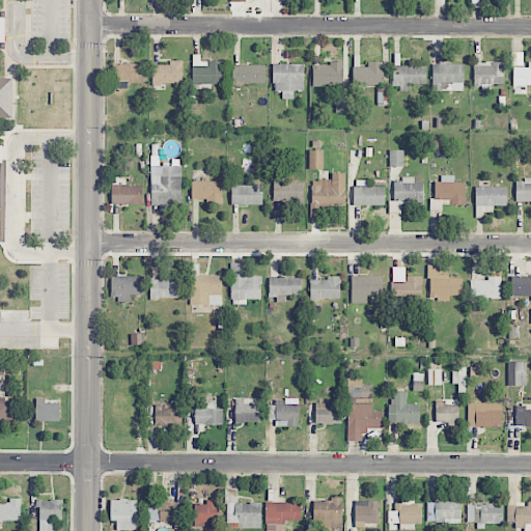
[(200,61),(200,55),(192,55),(193,84),(223,84),(223,60),(200,61)]
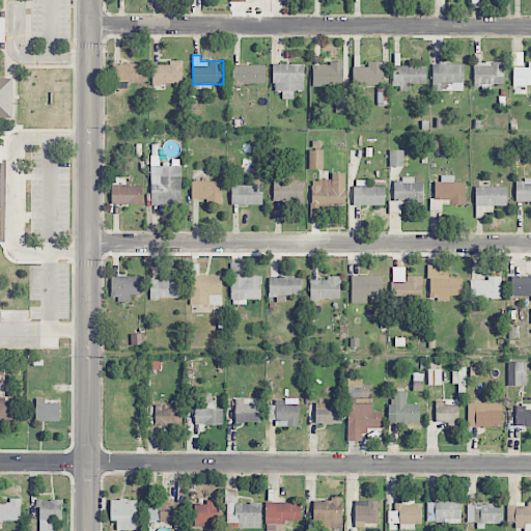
[(183,83),(183,61),(170,61),(169,65),(152,64),(152,83),(183,83)]
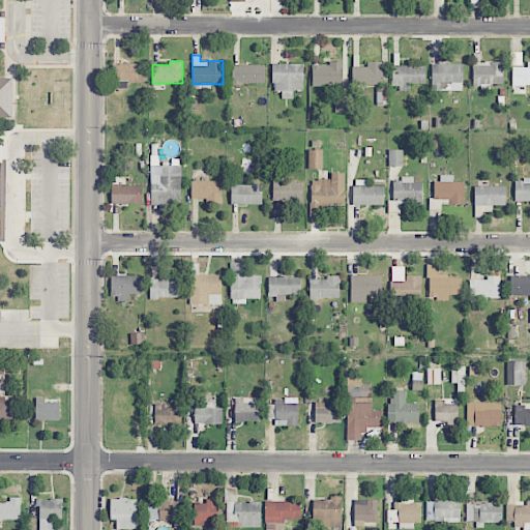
[(352,66),(352,85),(383,84),(382,61),(366,61),(366,66),(352,66)]
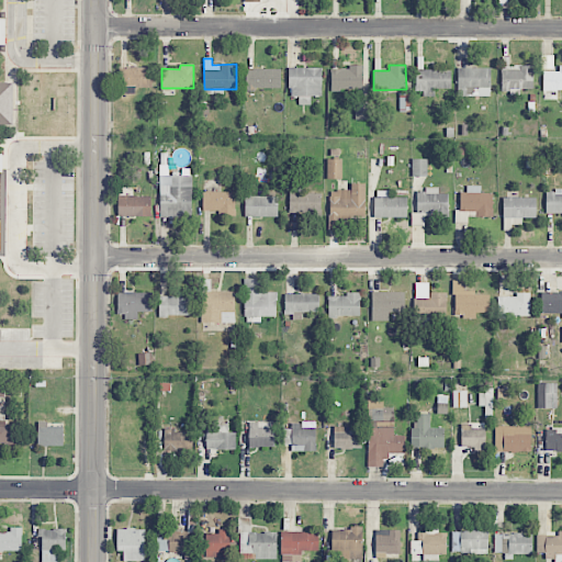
[(543,90),(561,90),(561,65),(559,65),(559,71),(543,70),(543,90)]
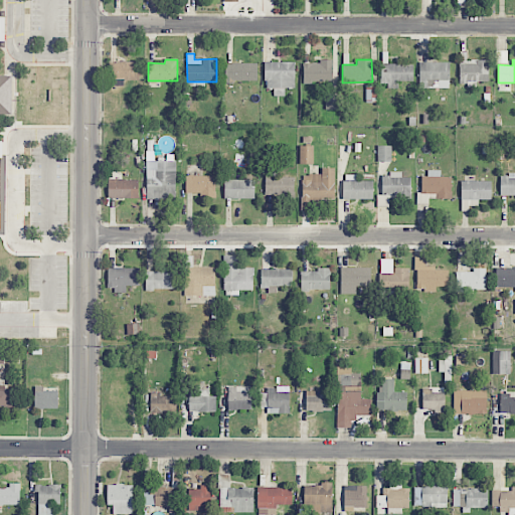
[(459,86),(476,86),(476,81),(489,81),(489,61),(460,60),(459,86)]
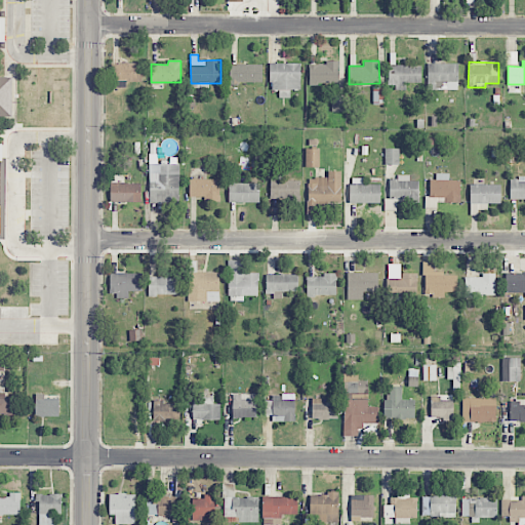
[(127,88),(127,82),(142,82),(143,63),(113,63),(112,87),(127,88)]
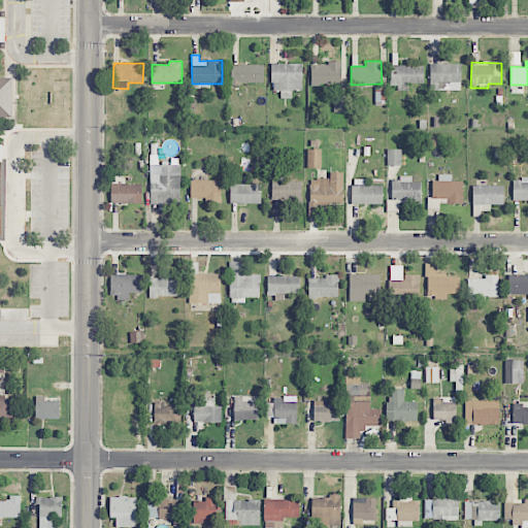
[(302,63),(271,64),(272,91),(281,91),(281,98),(292,98),(292,90),(302,90),(302,63)]
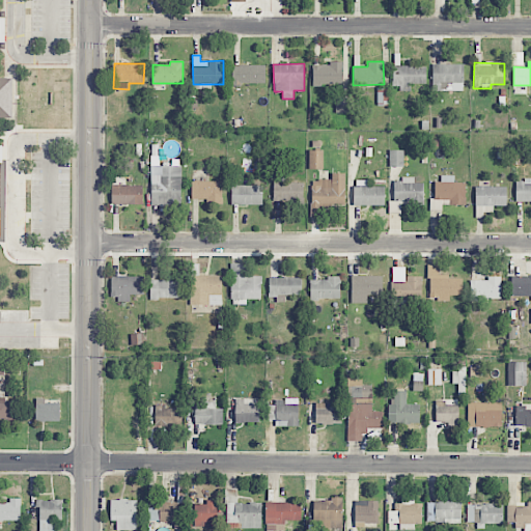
[(313,85),(342,84),(342,63),(312,63),(313,85)]
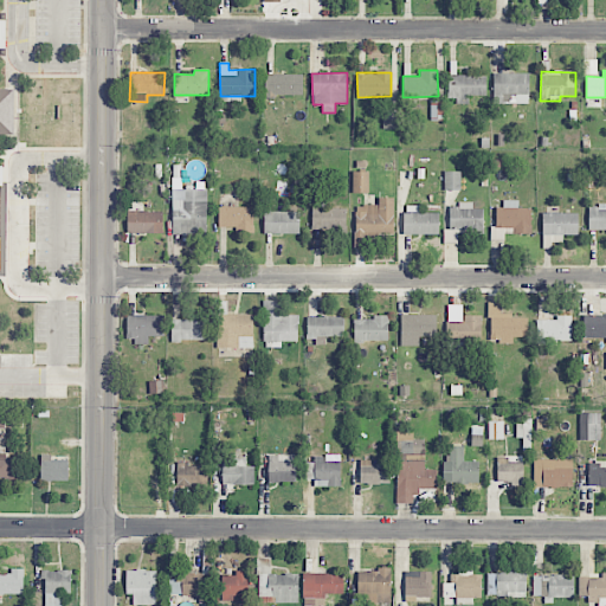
[(302,75),(265,73),(265,95),(302,96),(302,75)]
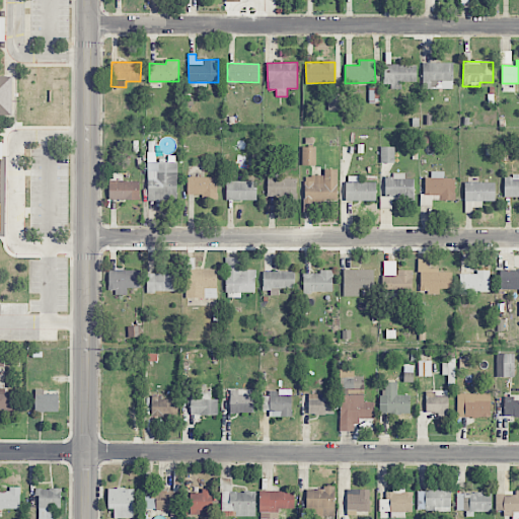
[(452,63),(423,63),(423,90),(452,89),(452,63)]
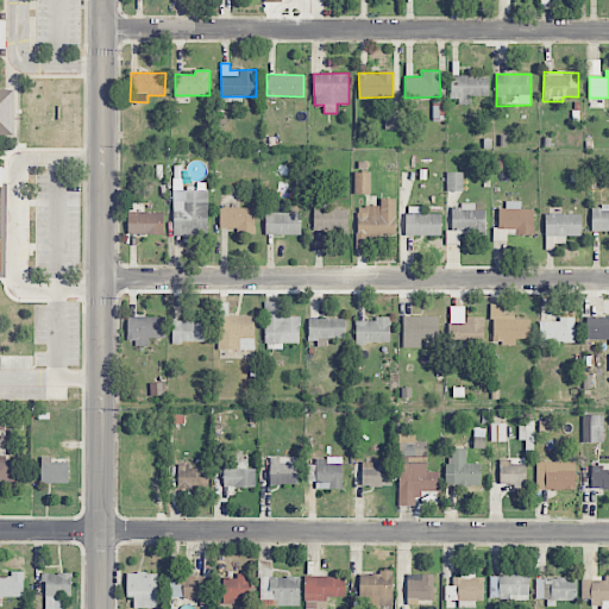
[(471,101),(471,96),(488,95),(488,75),(451,76),(451,102),(471,101)]
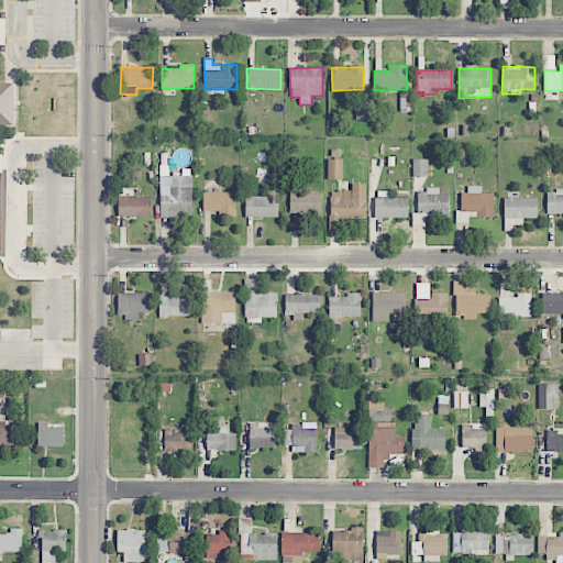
[(371,103),(355,103),(356,120),(371,120),(371,103)]
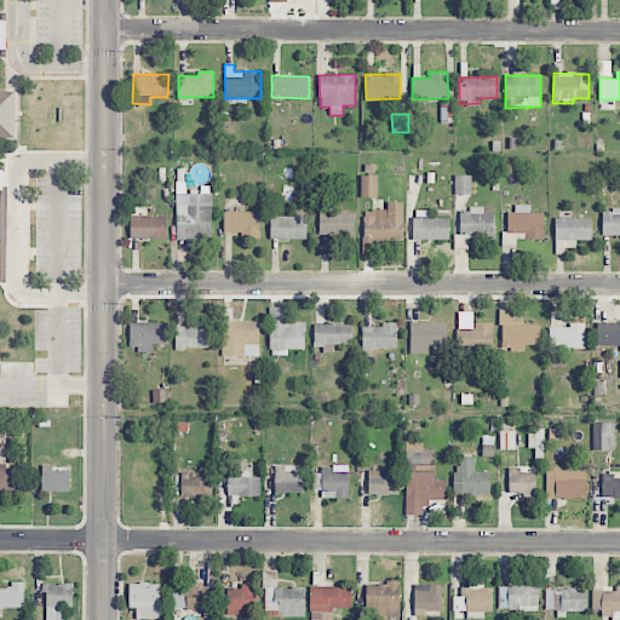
[(377,174),(361,176),(361,197),(378,197),(377,174)]
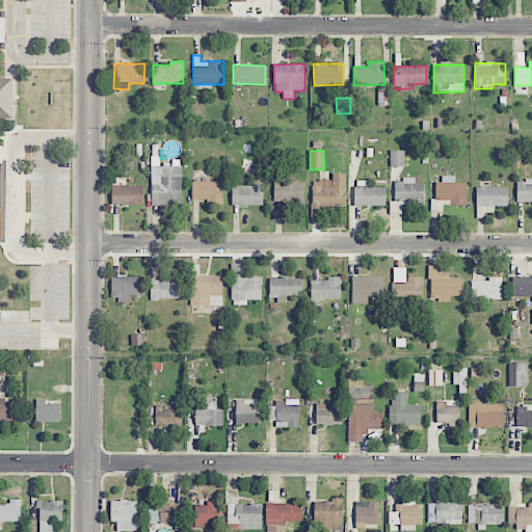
[(404,150),(390,151),(391,166),(404,166),(404,150)]
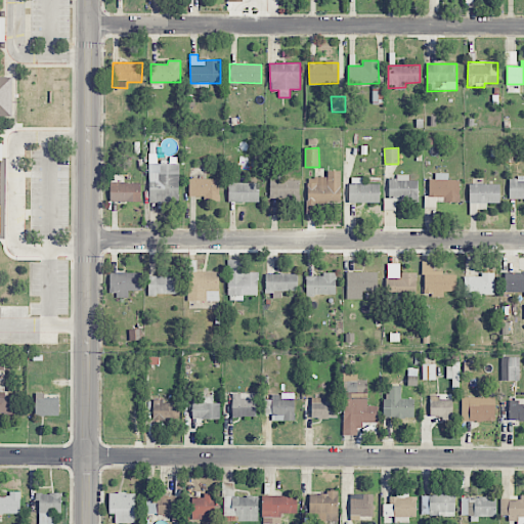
[(148,178),(149,203),(179,202),(178,163),(155,164),(156,177),(148,178)]
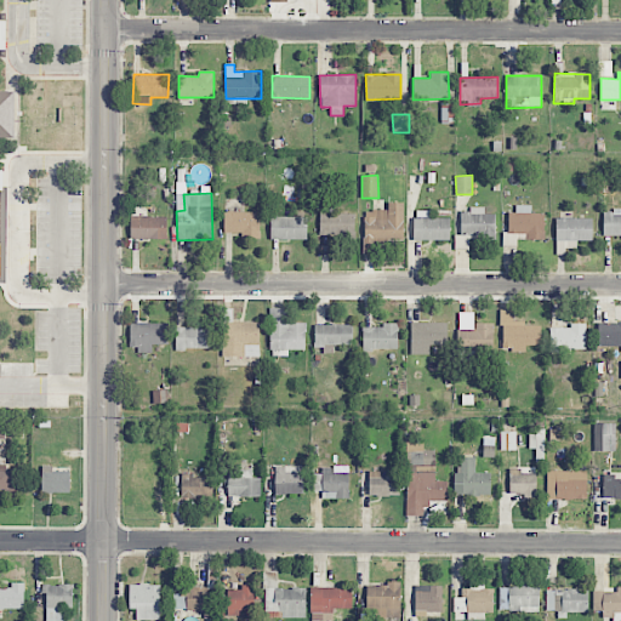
[(404,241),(404,203),(388,203),(388,210),(364,210),(364,254),(374,254),(374,243),(404,241)]
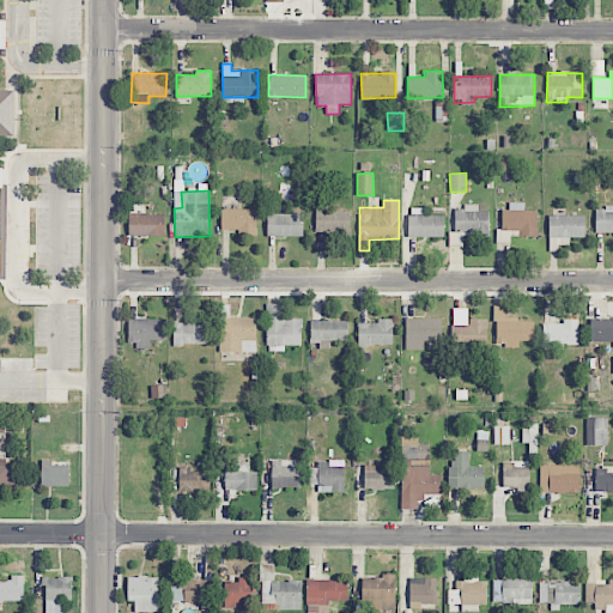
[(538,236),(536,210),(525,211),(525,202),(504,202),(504,231),(497,231),(497,242),(509,242),(509,232),(519,231),(519,237),(538,236)]
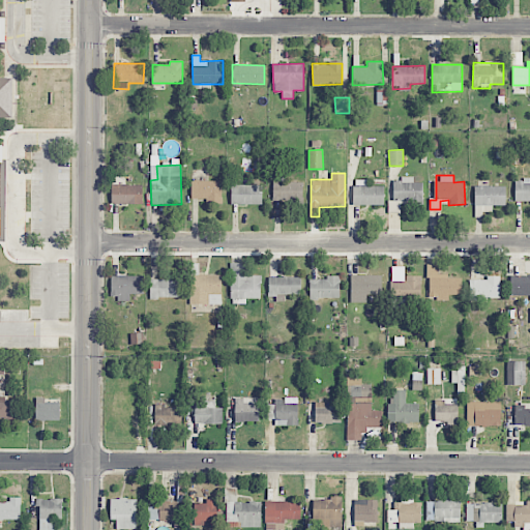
[(422,182),(413,182),(413,178),(393,178),(392,201),(388,201),(388,212),(401,212),(401,204),(422,204),(422,182)]
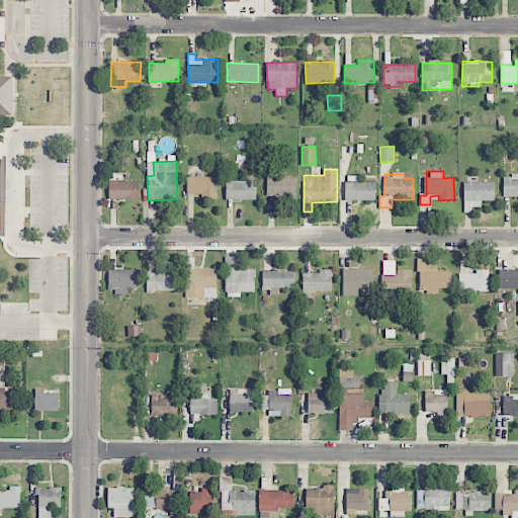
[(360,181),(360,175),(345,176),(345,200),(375,199),(375,181),(360,181)]
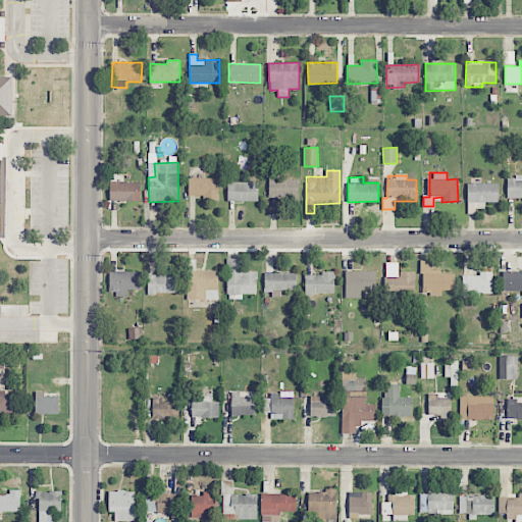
[(218,178),(189,177),(188,196),(203,196),(203,200),(218,201),(218,178)]
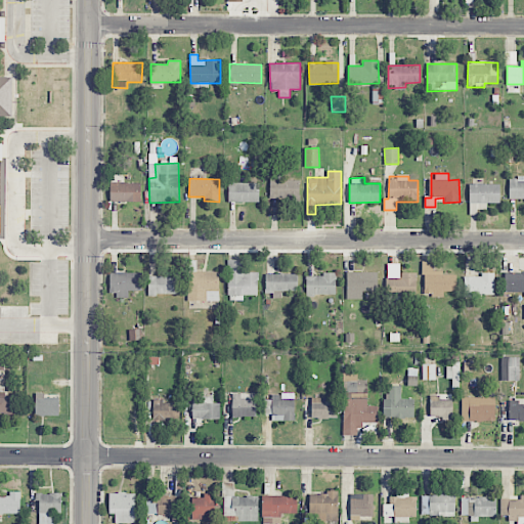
[(270,198),(298,199),(299,180),(270,179),(270,198)]
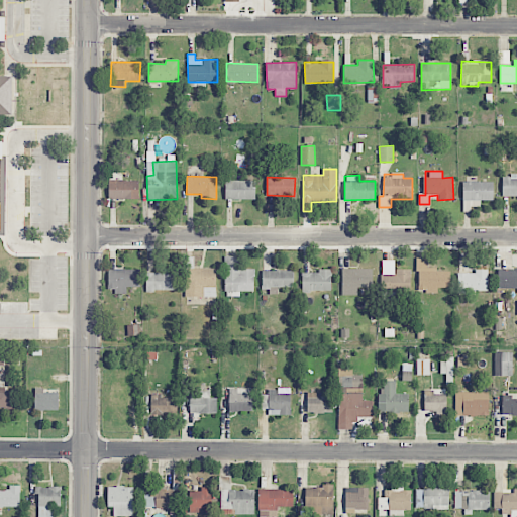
[(516,177),(502,178),(502,196),(516,196),(516,177)]
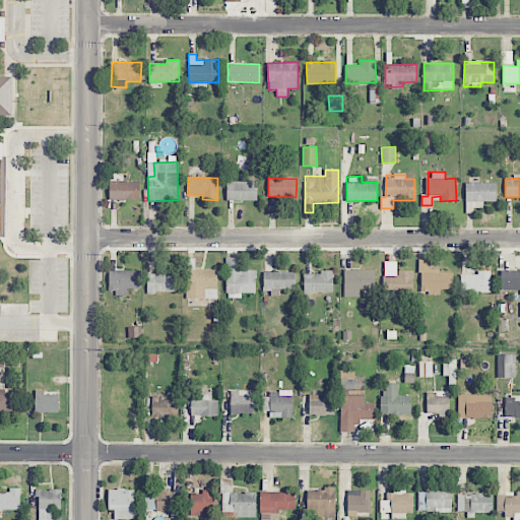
[(109,199),(139,200),(139,182),(109,181),(109,199)]
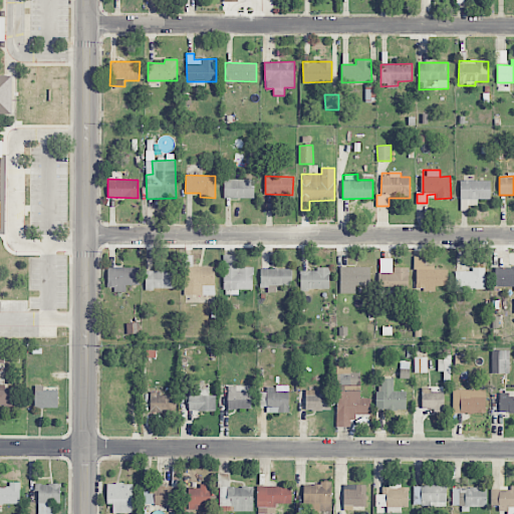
[(224,198),(254,199),(254,180),(224,179),(224,198)]
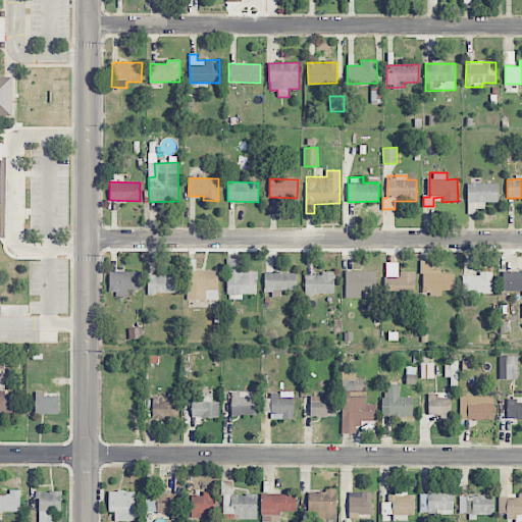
[(498,184),(467,183),(467,213),(475,214),(475,209),(484,209),(485,202),(498,202),(498,184)]
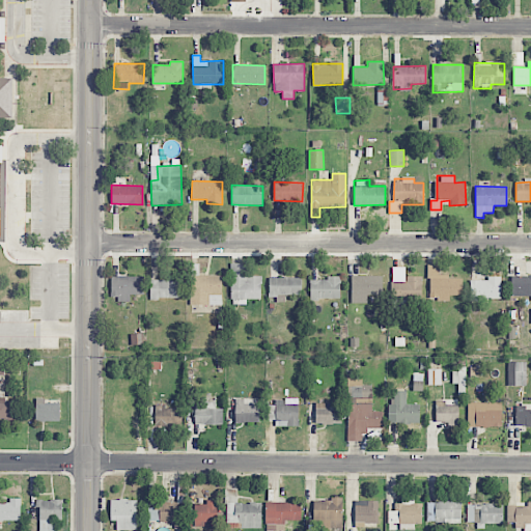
[(230,299),(261,298),(261,276),(247,276),(246,263),(230,263),(230,299)]
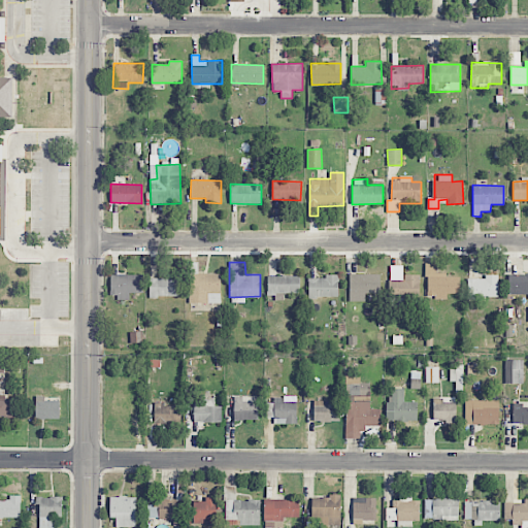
[(460,275),(435,275),(436,263),(427,263),(426,297),(459,298),(460,275)]
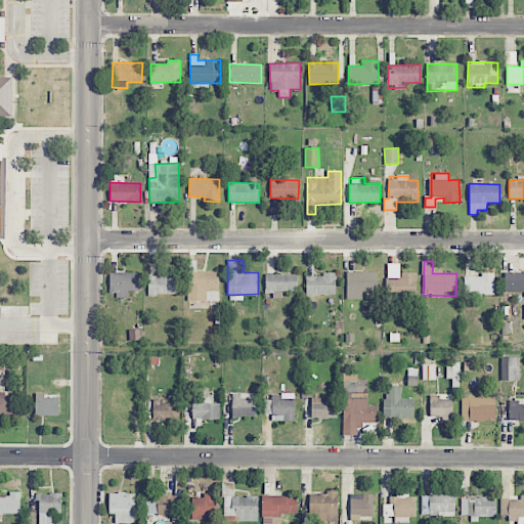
[(148,275),(147,294),(177,295),(178,272),(166,271),(166,276),(148,275)]
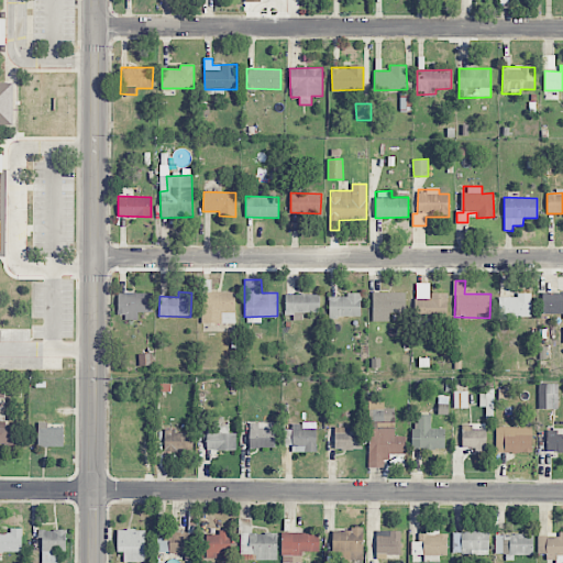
[(202,323),(235,323),(235,291),(201,293),(202,323)]
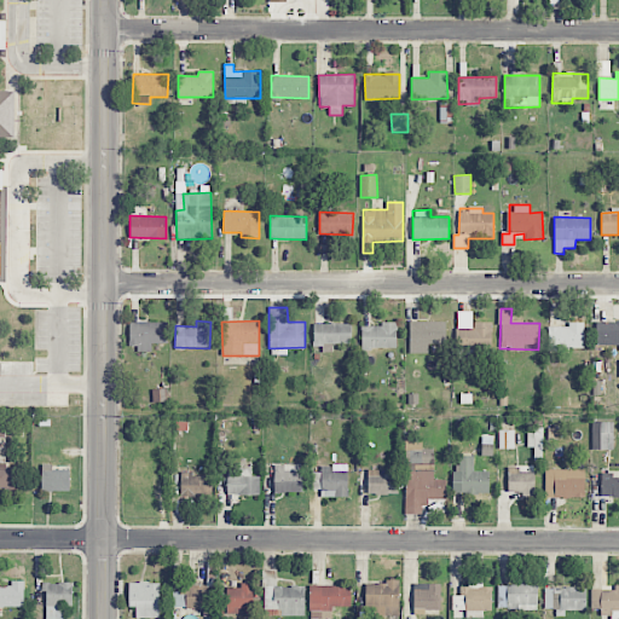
[(446,322),(410,320),(409,353),(428,353),(428,343),(446,343),(446,322)]
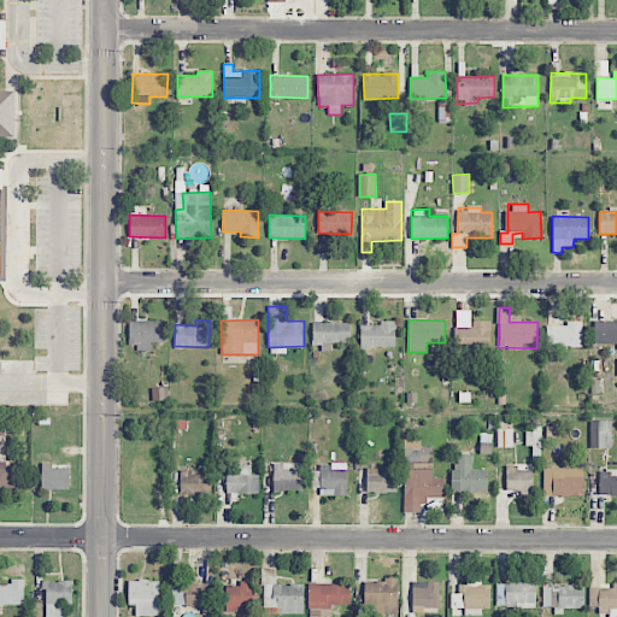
[(166,321),(129,321),(129,348),(151,348),(151,342),(165,342),(166,321)]
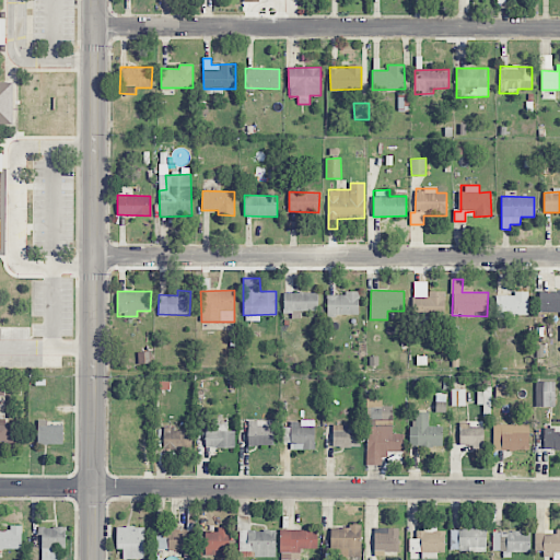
[(559,291),(539,291),(538,312),(559,312),(559,291)]
